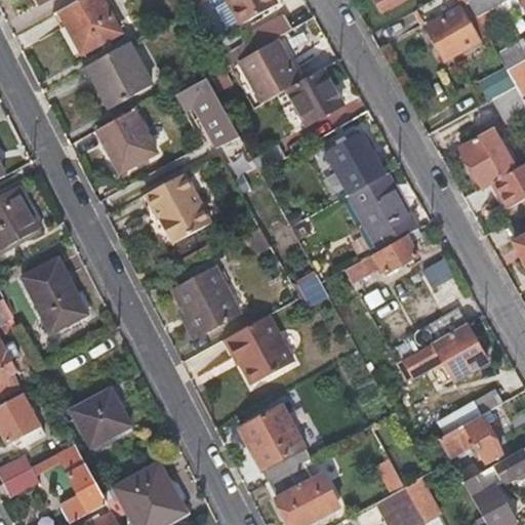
[(103,0),(79,0),(58,11),(82,54),(121,32),(103,0)]
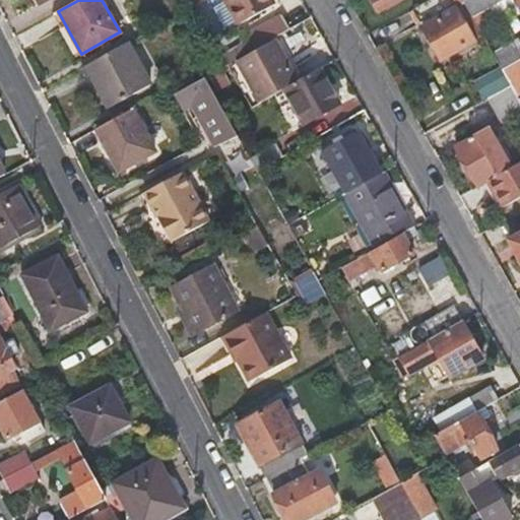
[(273,5),(270,0),(224,0),(238,24),(273,5)]
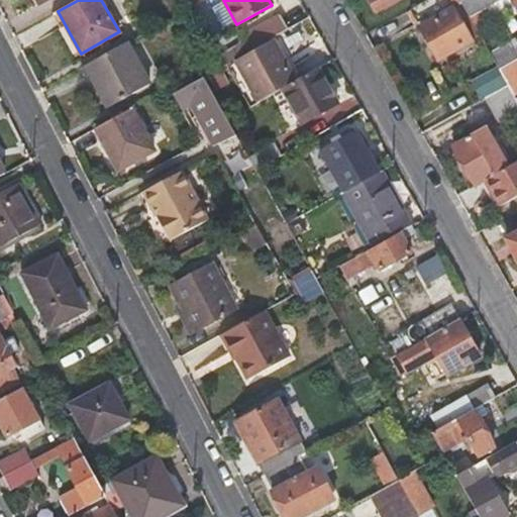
[(368,0),(375,12),(397,0),(368,0)]
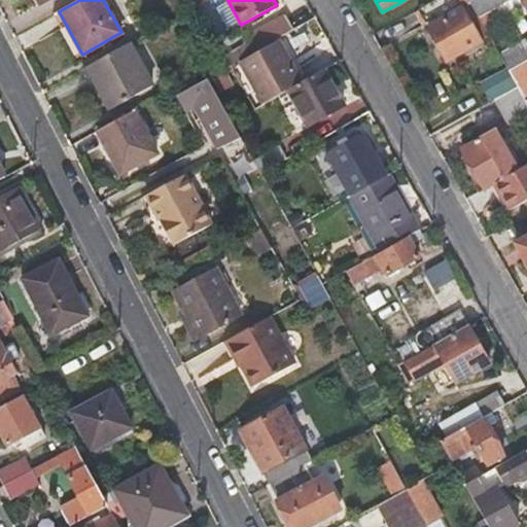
[(433,0),(416,10),(446,62),(479,44),(460,9),(470,4),(467,0),(433,0)]
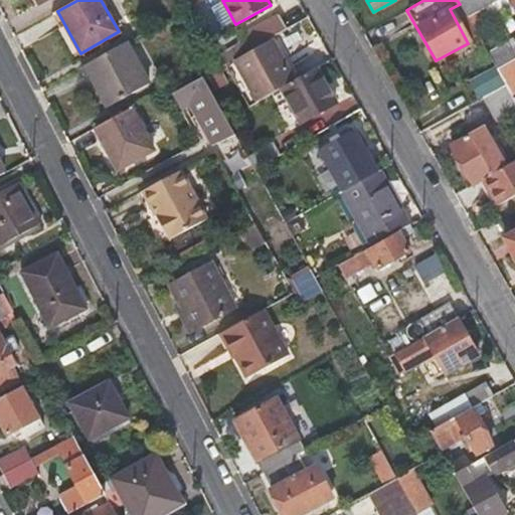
[(457,0),(460,4),(467,17),(484,7),(497,0),(457,0)]
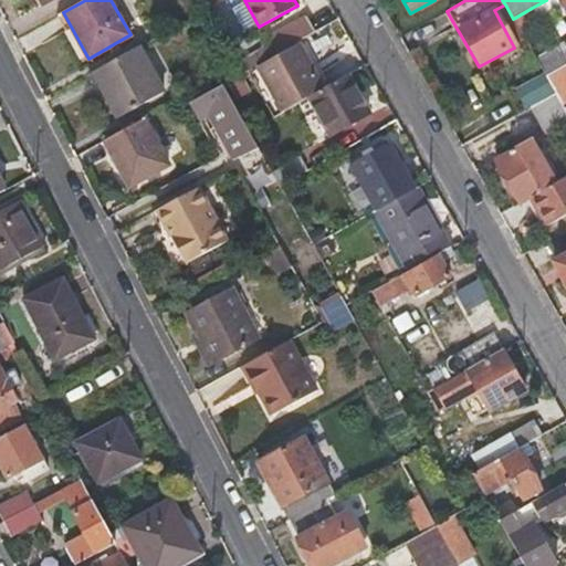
[(513,19),(520,31),(540,20),(532,8),(513,19)]
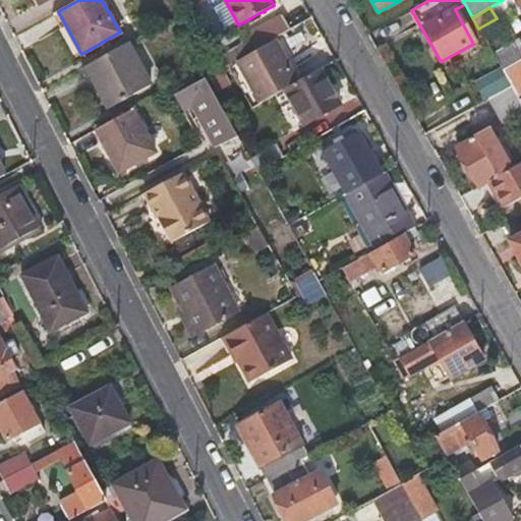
[(252,51),(289,31),(281,15),(244,37),(252,51)]
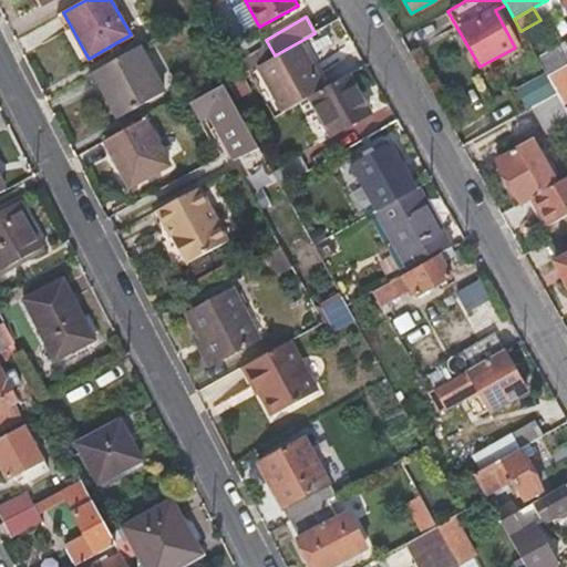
[(566,63),(566,45),(566,43),(536,60),(546,75),(566,63)]
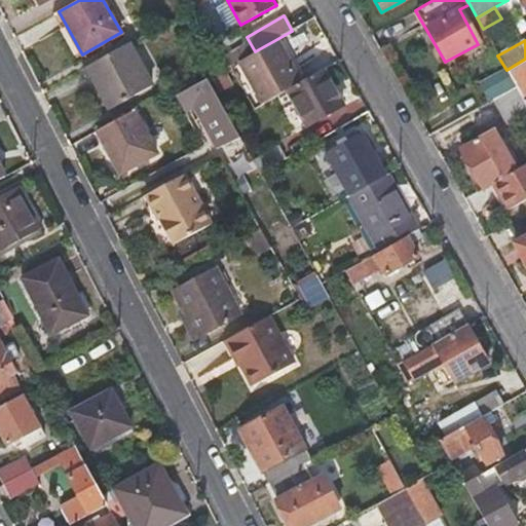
[(128,43),(88,65),(105,89),(99,92),(110,111),(152,85),(128,43)]
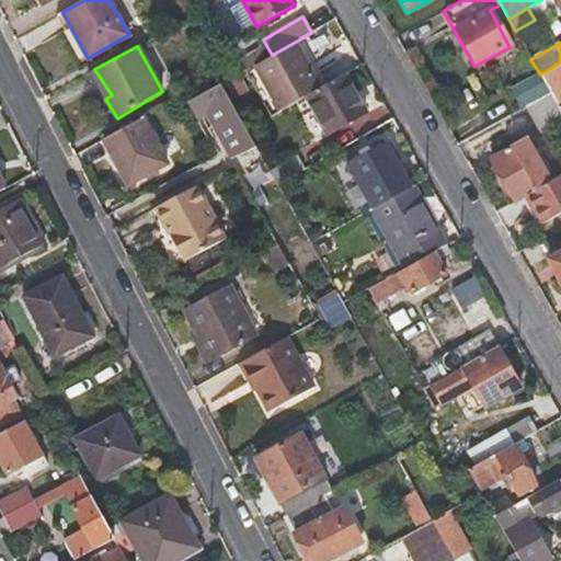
[(306,96),(319,89),(294,47),(253,69),(278,112),(306,96)]
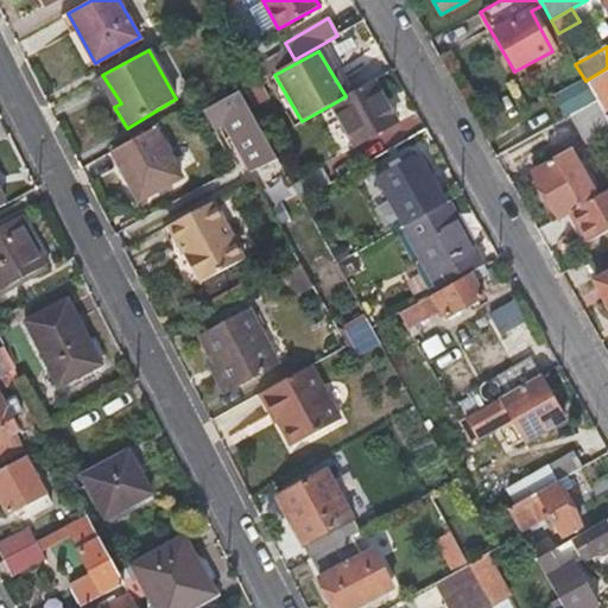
[(607,89),(607,68),(586,81),(596,100),(603,114),(607,111),(607,93),(607,90),(607,89)]
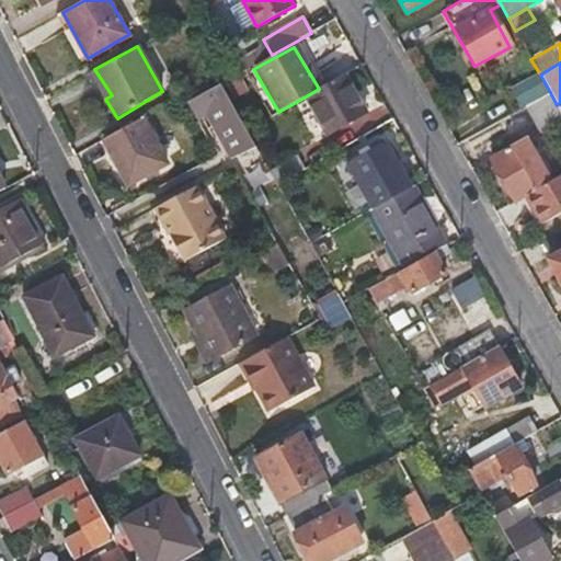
[(365,113),(343,75),(319,89),(306,96),(327,135),(345,124),(350,129),(357,125),(354,118),(365,113)]
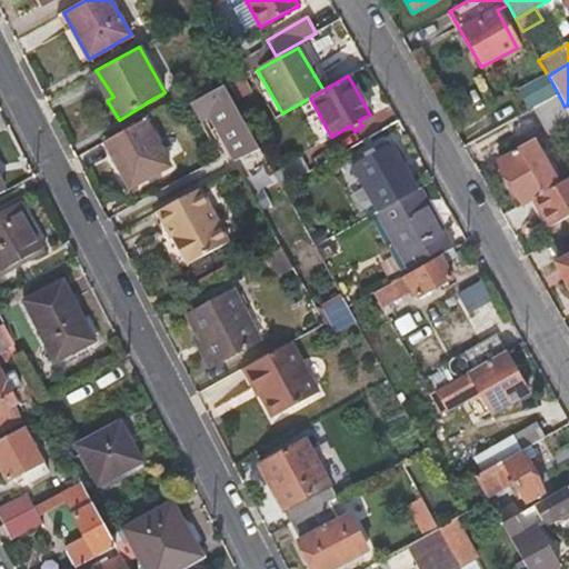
[(189,103),(192,110),(227,91),(223,85),(189,103)]
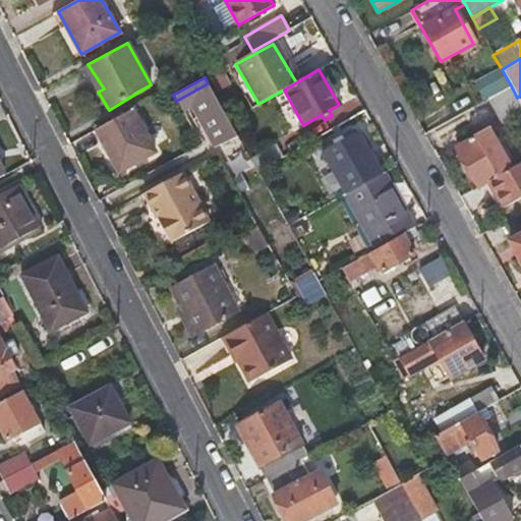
[(520,104),(520,105),(517,98),(511,85),(486,100),(494,111),(503,105),(516,127),(520,124),(520,104)]
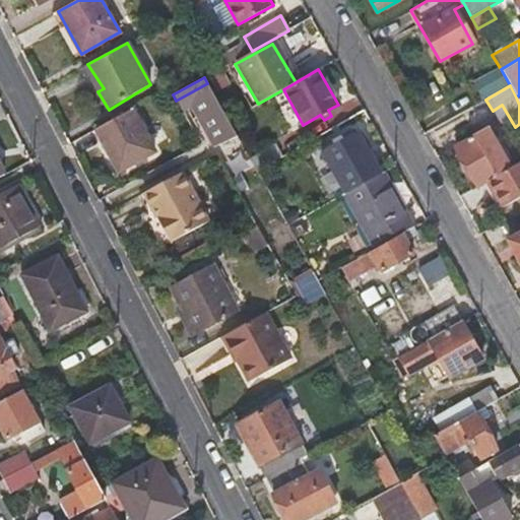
[(229,138),(210,105),(203,91),(188,99),(197,117),(191,119),(195,127),(200,124),(213,147),(225,140),(229,138)]
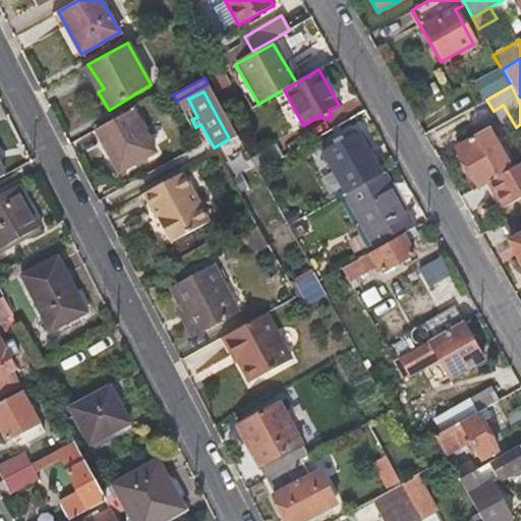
[(249,159),(218,102),(211,105),(229,138),(226,140),(240,164),(242,163),(249,159)]
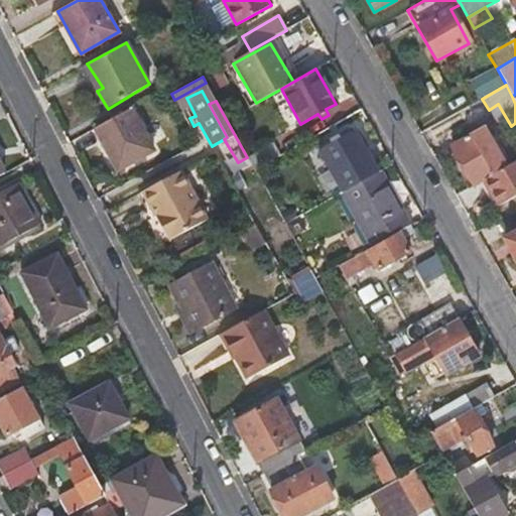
[(130,109),(95,127),(116,170),(152,150),(130,109)]
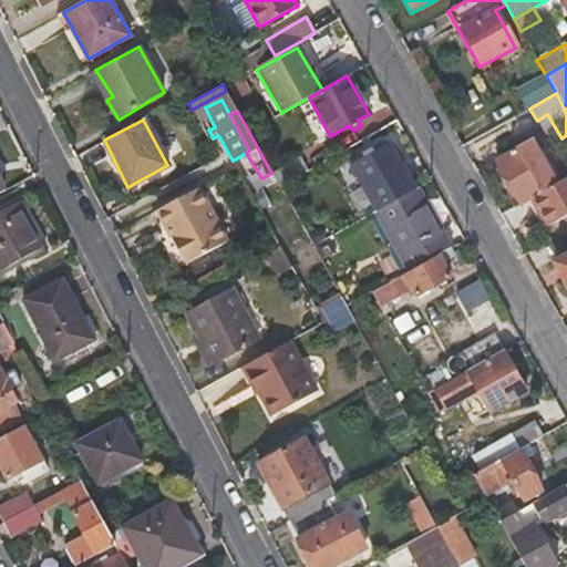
[(537,194),(554,185),(528,142),(495,161),(519,204),(532,197),(537,194)]
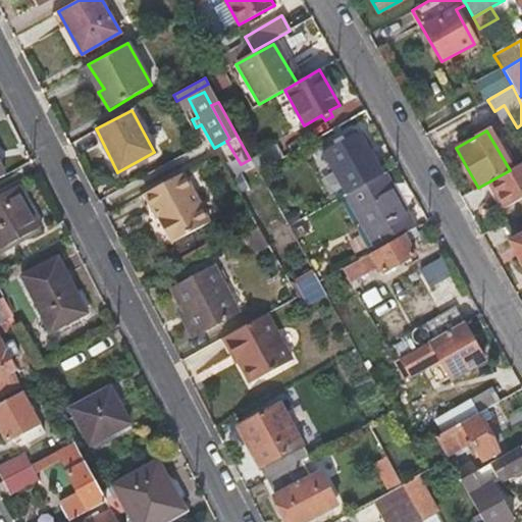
[(345,195),(382,174),(359,133),(321,154),(345,195)]
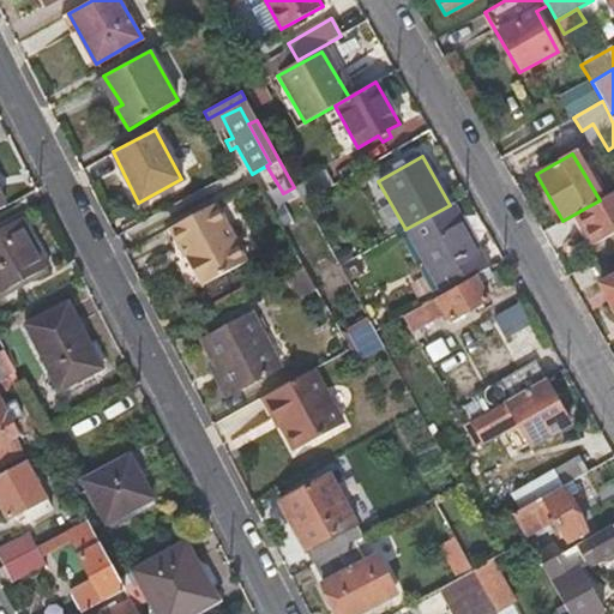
[(329,187),(356,173),(347,158),(320,173),(329,187)]
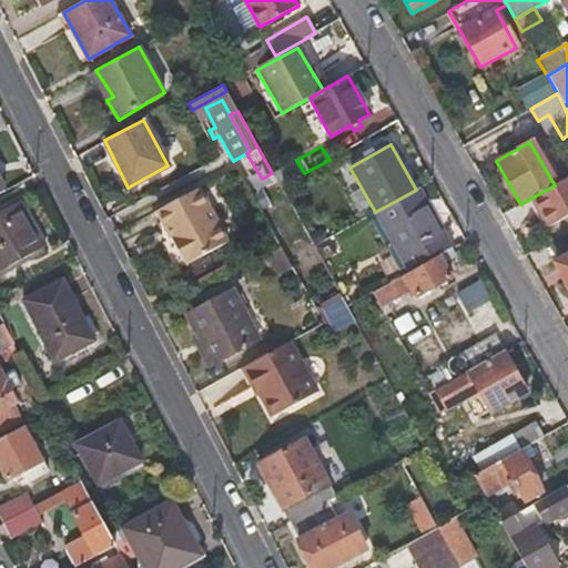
[(0,193),(13,186),(0,162),(0,193)]
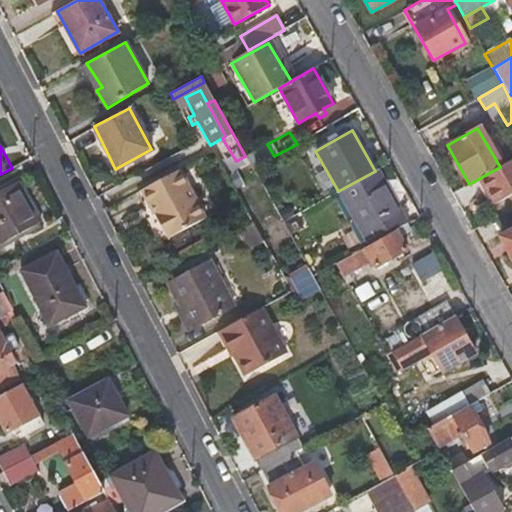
[(251,166),(245,156),(238,160),(243,170),(251,166)]
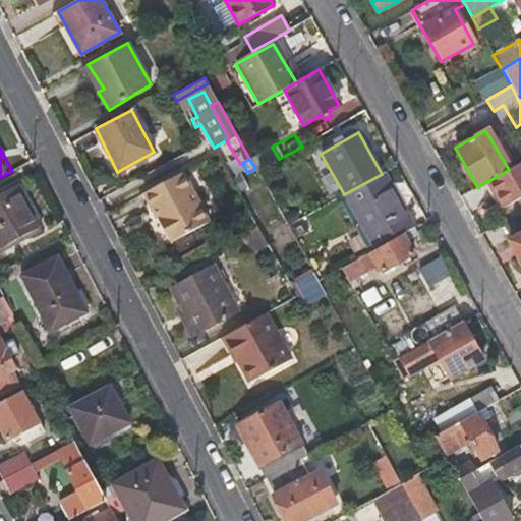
[(520,199),(520,163),(509,170),(494,178),(488,181),(505,209),(520,199)]
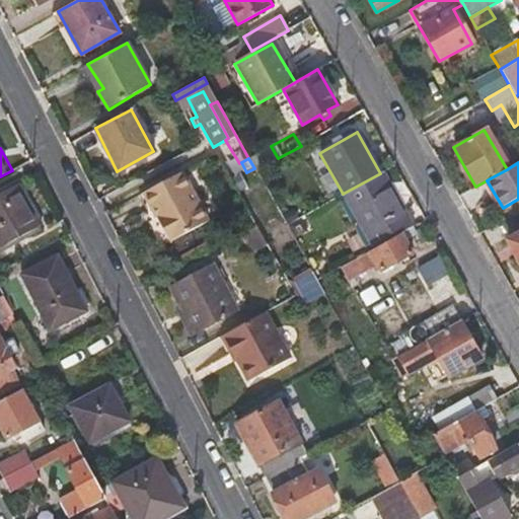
[(258,175),(255,171),(254,168),(246,172),(236,177),(240,186),(258,175)]
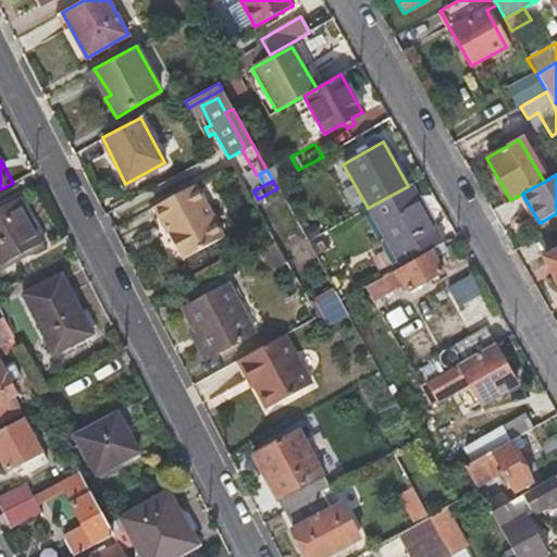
[(152,207),(163,225),(182,261),(222,238),(193,186),(152,207)]
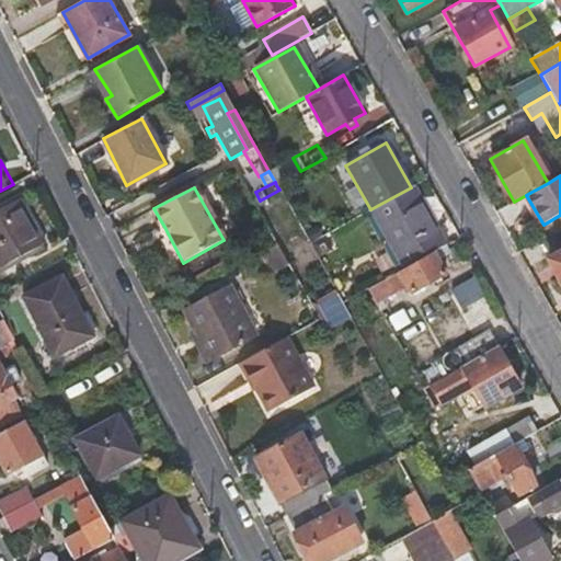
[(404,268),(446,245),(412,187),(411,187),(370,209),(404,268)]
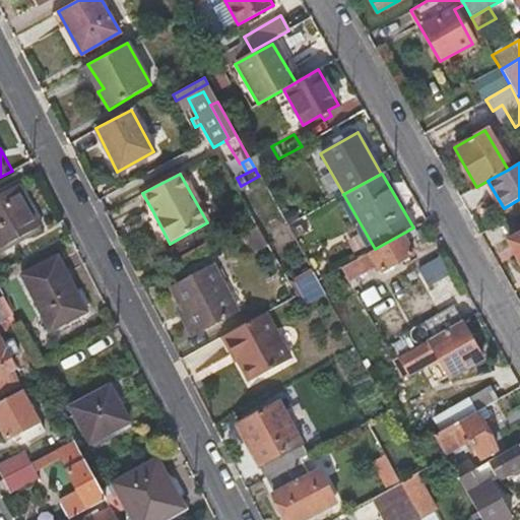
[(0,249),(42,225),(17,184),(0,193),(0,249)]
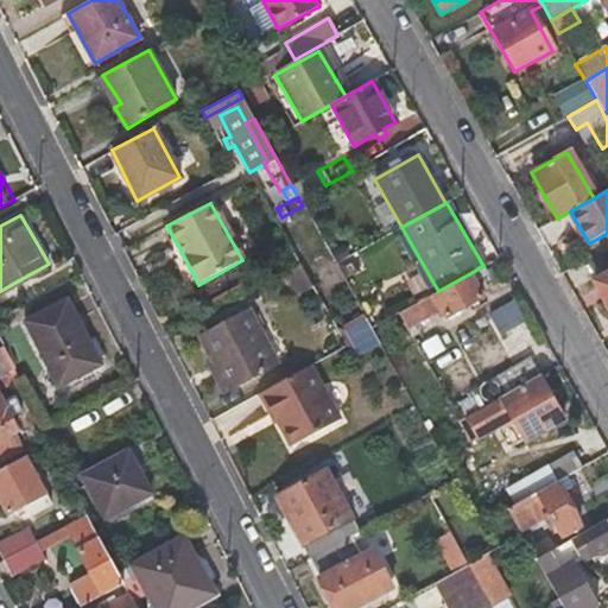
[(166,226),(160,229),(172,249),(178,246),(166,226)]
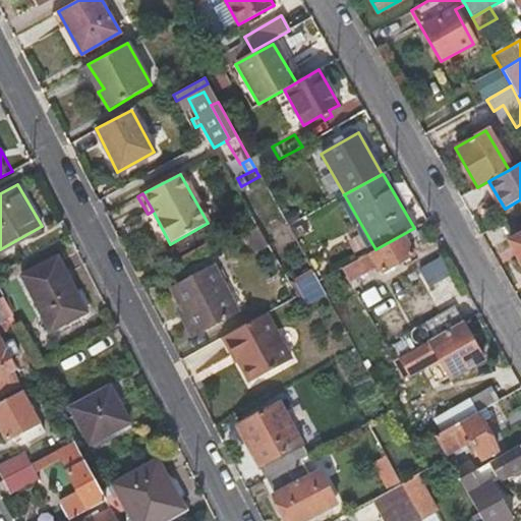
[(520,234),(520,213),(502,224),(511,240),(520,234)]
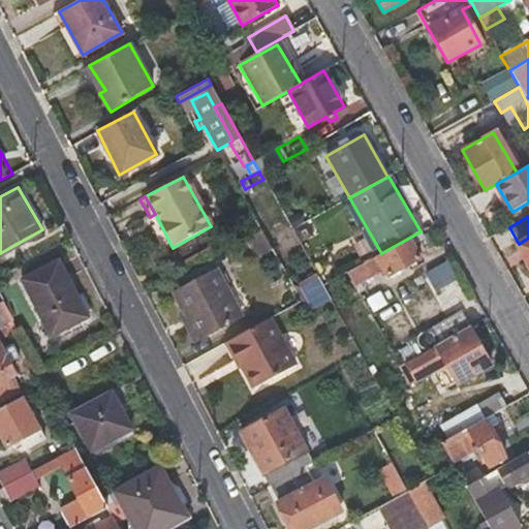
[(259,229),(246,237),(259,260),(273,252),(259,229)]
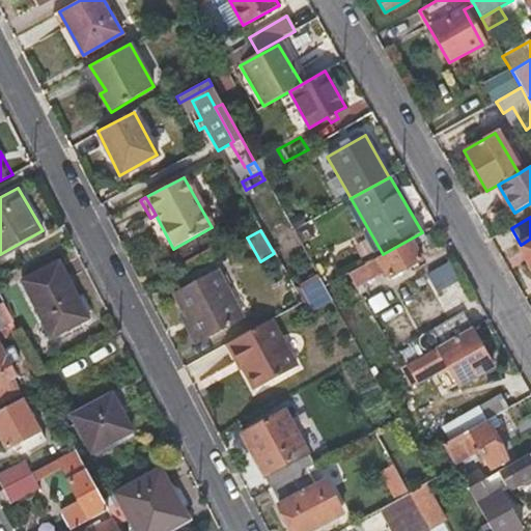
[(426,239),(422,232),(383,254),(347,275),(359,295),(365,291),(361,285),(387,271),(390,278),(422,259),(414,246),(426,239)]
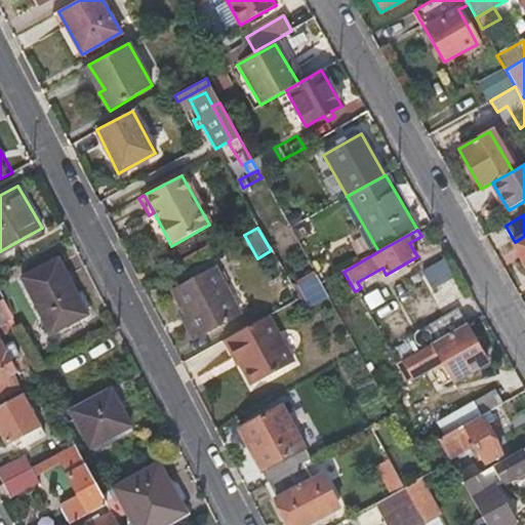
[(524,236),(515,242),(512,244),(524,267),(524,236)]
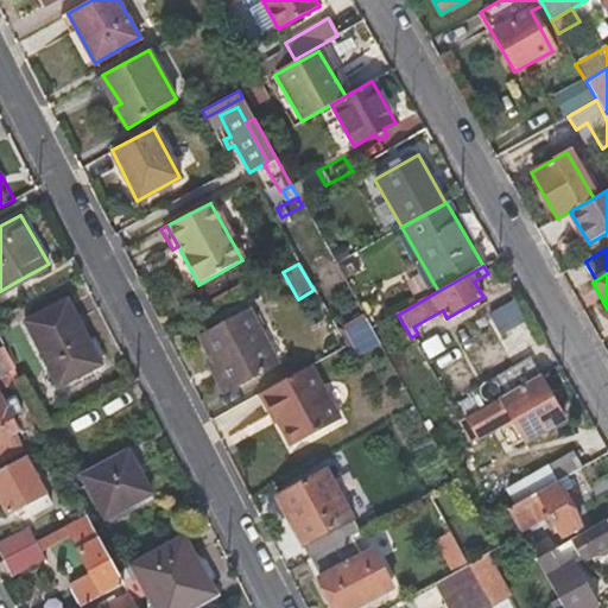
[(100,366),(68,301),(24,322),(56,386),(100,366)]
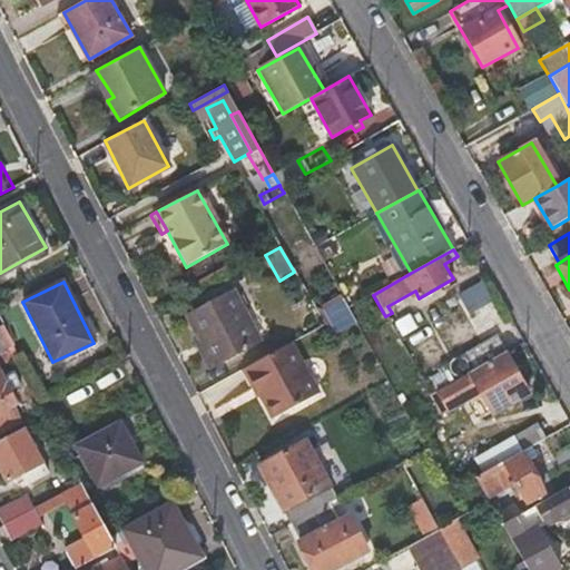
[(467,314),(493,306),(487,282),(460,290),(467,314)]
